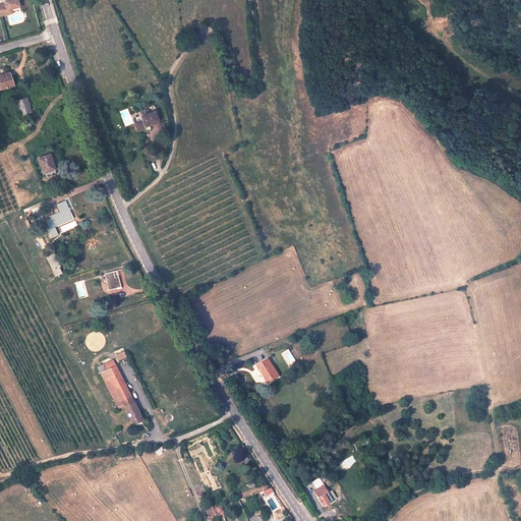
[(0,15),(8,13),(8,10),(12,9),(12,8),(20,6),(18,0),(5,0),(5,2),(0,3),(0,15)]
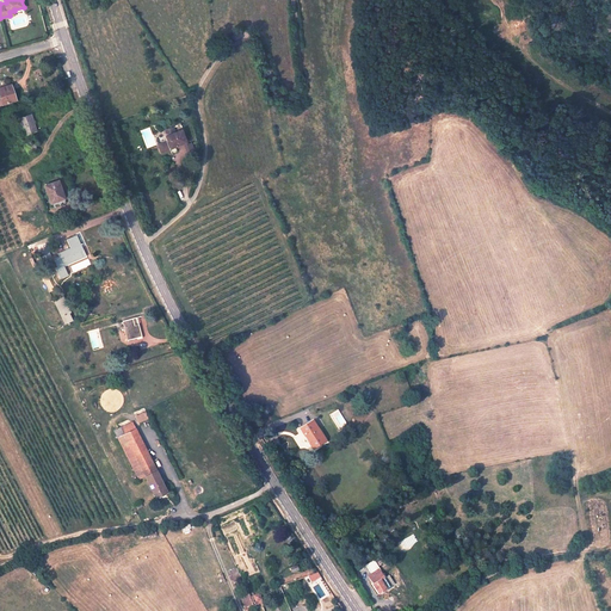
[(20,127),(14,129),(18,139),(35,133),(30,115),(17,118),(20,127)]
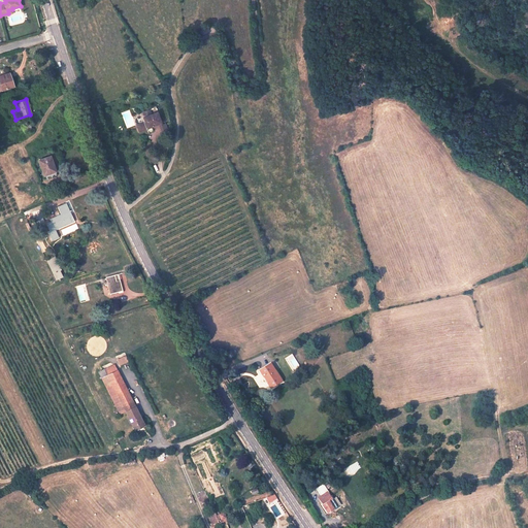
[(161,122),(157,111),(140,118),(141,122),(134,124),(137,132),(144,130),(144,128),(161,122)]
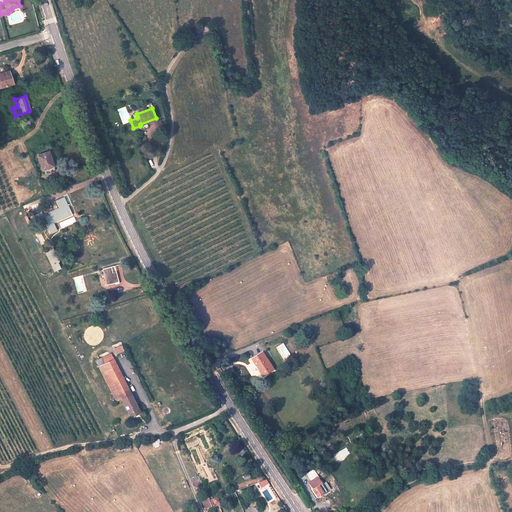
[(47,152),(36,155),(41,170),(52,166),(47,152)]
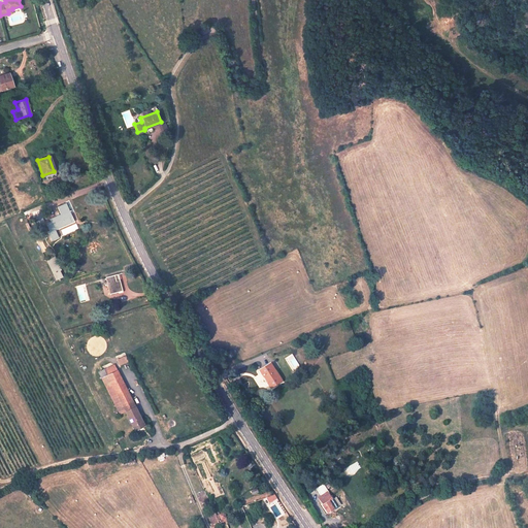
[(59,215),(47,219),(52,228),(69,221),(65,211),(68,210),(64,202),(56,206),(59,215)]
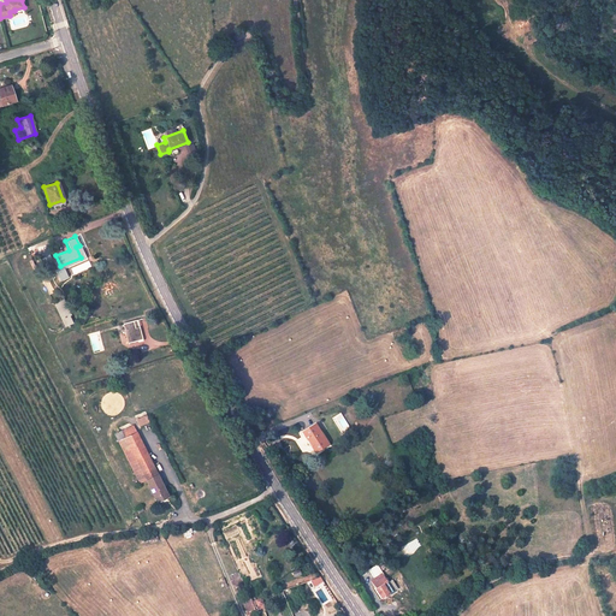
[(65,327),(75,323),(64,300),(54,303),(65,327)]
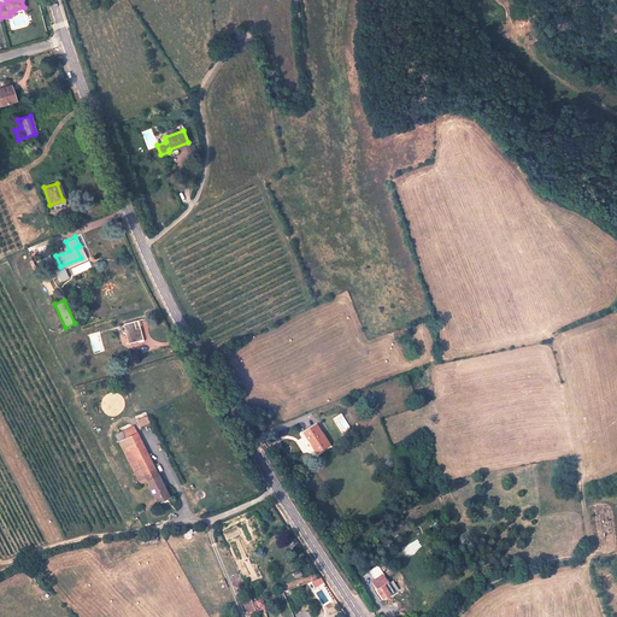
[(140,333),(139,328),(135,328),(133,321),(123,323),(128,342),(128,344),(137,340),(137,342),(142,341),(141,333),(140,333)]
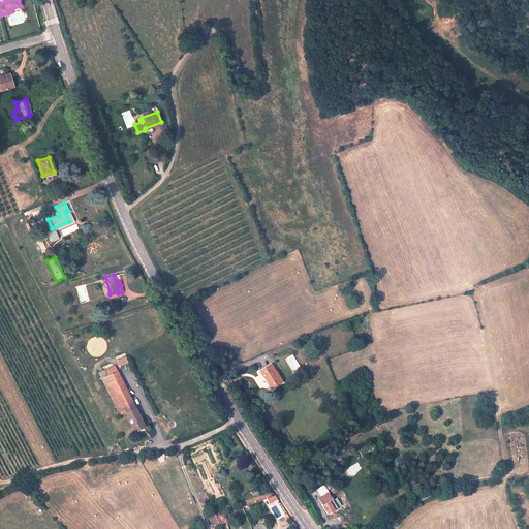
[(117,360),(119,367),(128,364),(125,356),(117,360)]
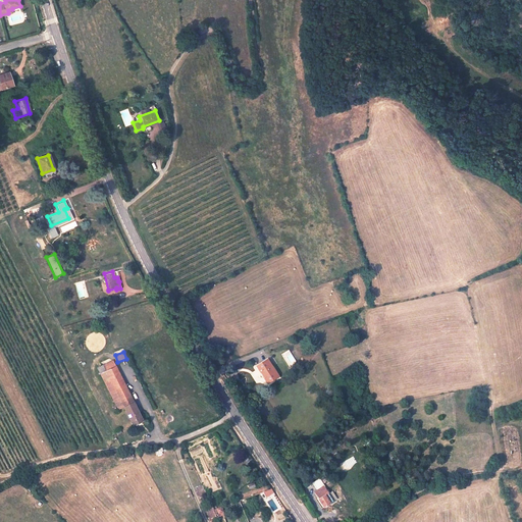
[(277,378),(272,367),(269,368),(266,362),(257,366),(267,384),(277,378)]
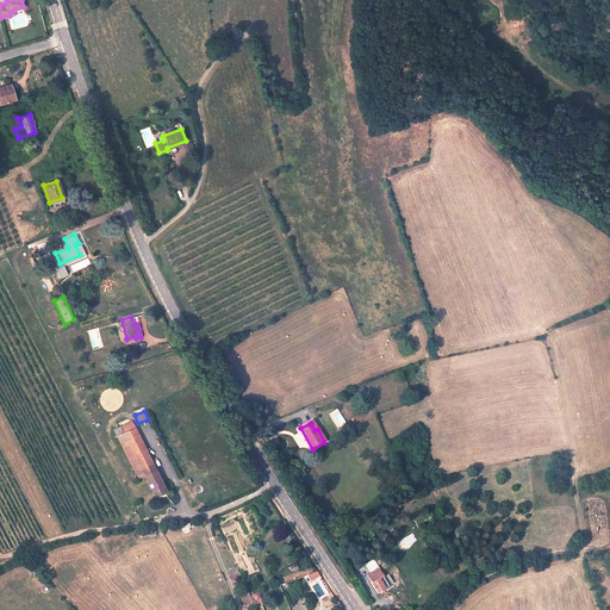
[(166,490),(135,431),(124,437),(155,496),(166,490)]
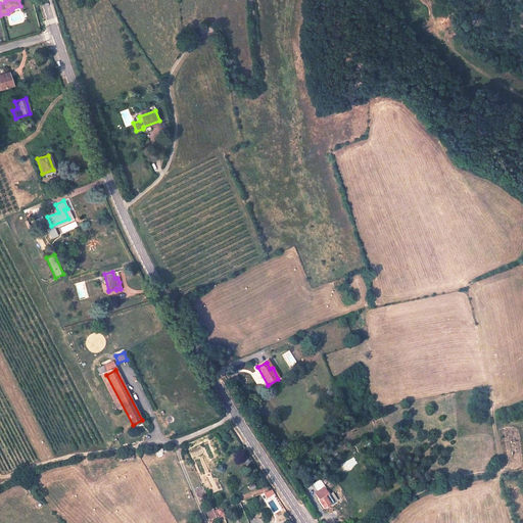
[(327,492),(323,486),(316,491),(320,497),(327,492)]
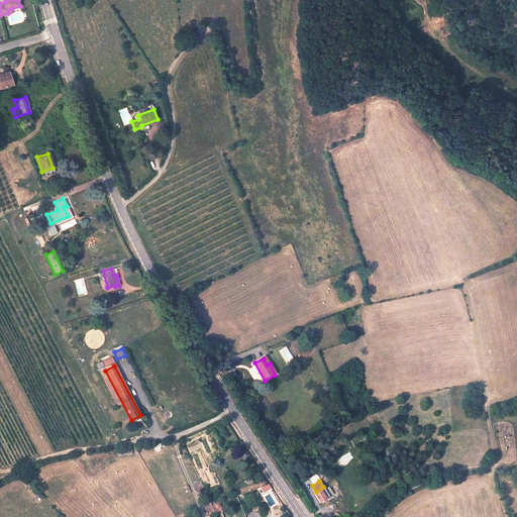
[(320,504),(327,499),(322,491),(324,489),(323,487),(316,492),(313,494),(320,504)]
